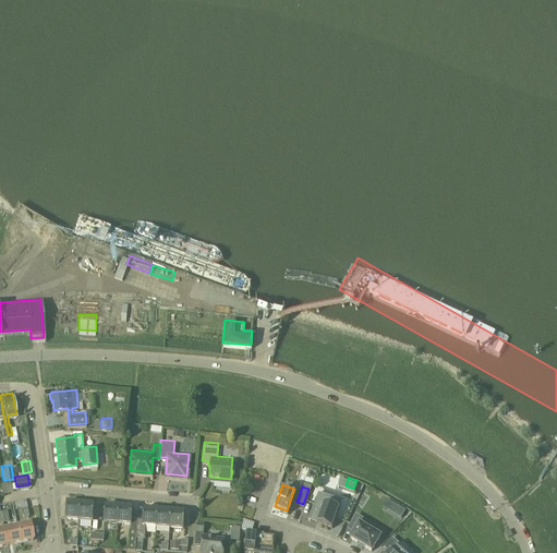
[(318,489),(313,503),(321,505),(316,519),(331,525),(339,504),(341,496),(326,491),(318,489)]
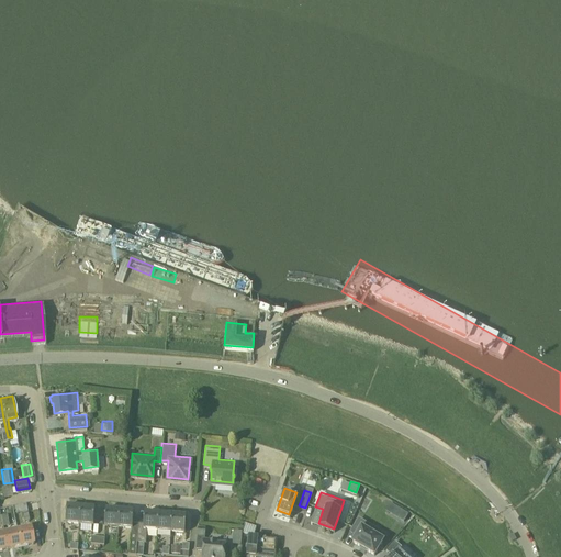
[(389,499),(385,508),(406,516),(410,509),(389,499)]
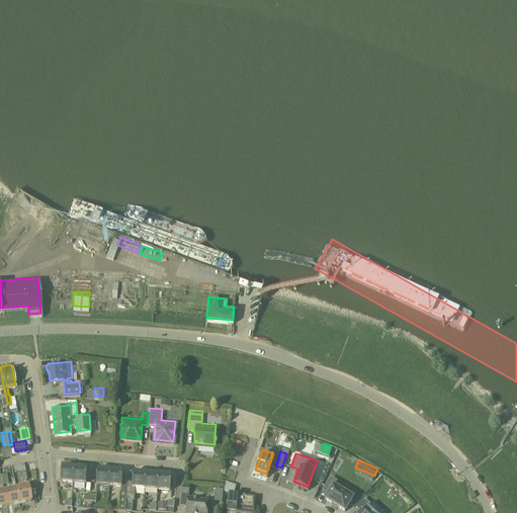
[(13,462),(14,468),(18,468),(20,477),(25,476),(22,460),(13,462)]
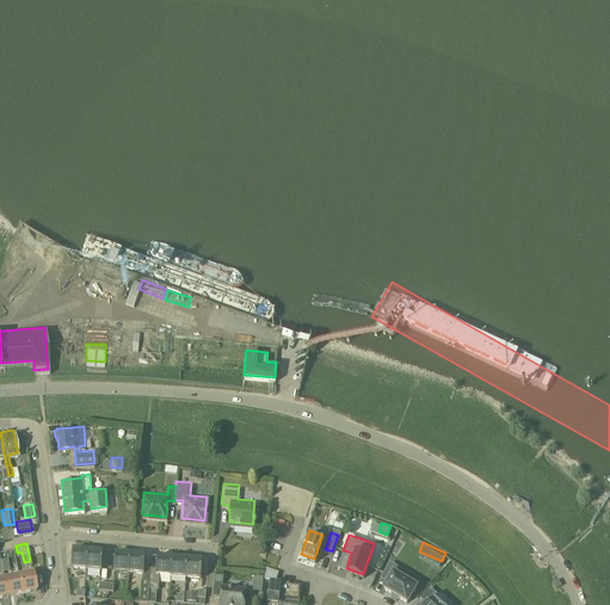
[(71,563),(86,565),(87,547),(73,545),(71,563)]
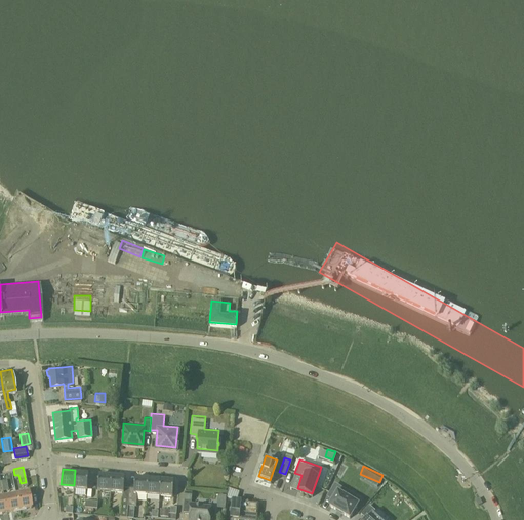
[(75,470),(74,485),(86,486),(88,471),(75,470)]
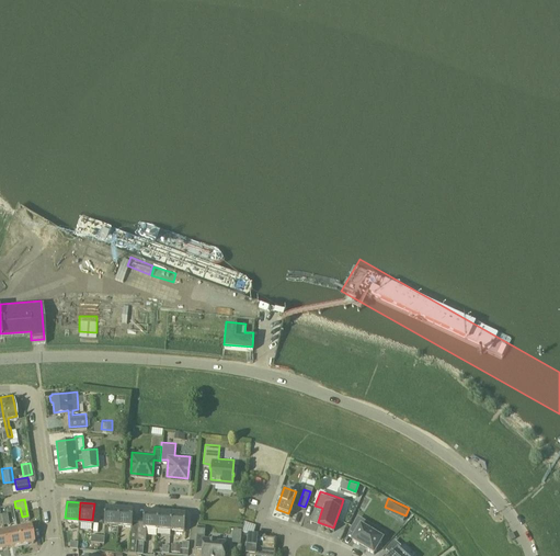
[(103,521),(117,522),(120,506),(105,503),(103,521)]
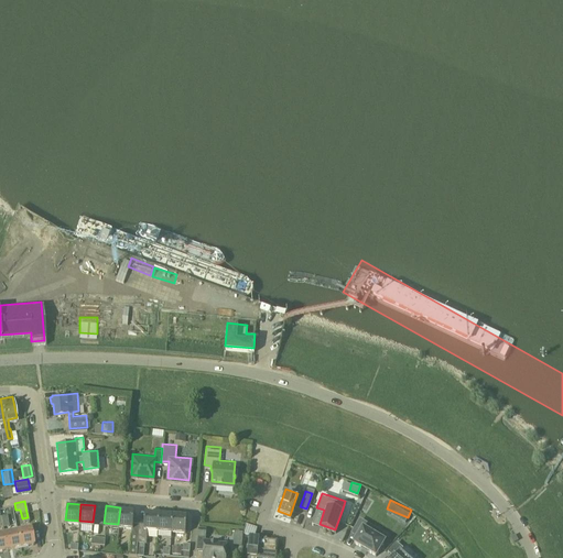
[(120,507),(118,524),(131,525),(129,551),(136,553),(138,521),(132,520),(133,509),(120,507)]
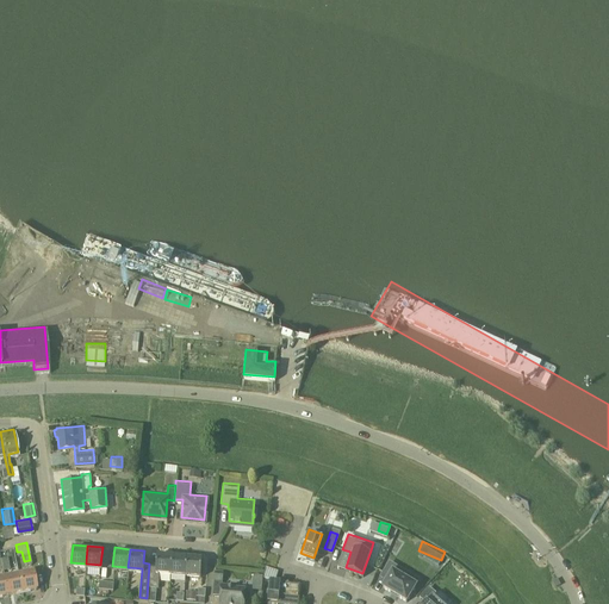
[(149,564),(147,598),(148,598),(148,597),(153,597),(154,590),(155,590),(156,584),(157,585),(159,570),(169,571),(172,553),(156,552),(155,564),(149,564)]
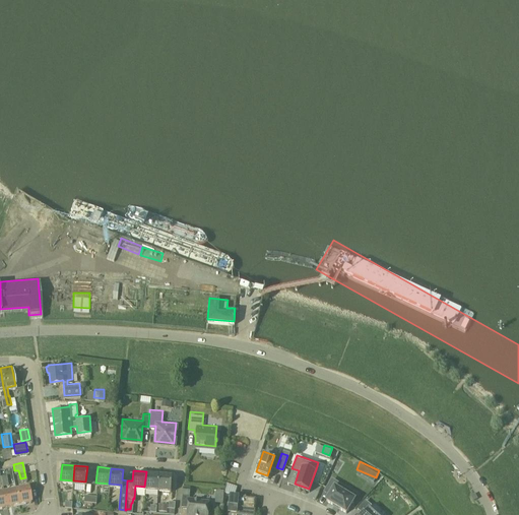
[(146,471),(144,487),(157,488),(158,472),(146,471)]
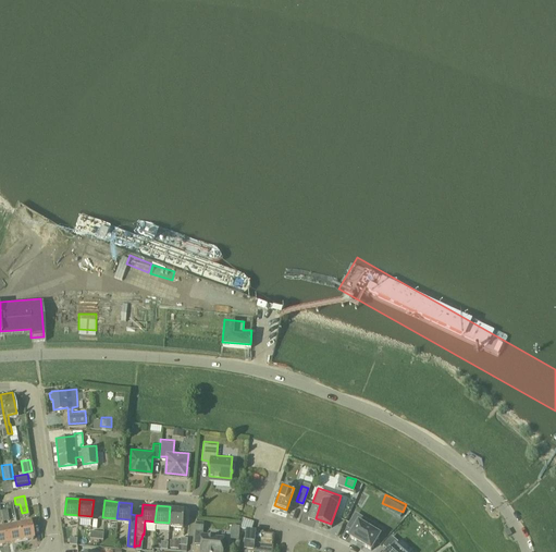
[(170,506),(169,523),(183,524),(184,507),(170,506)]
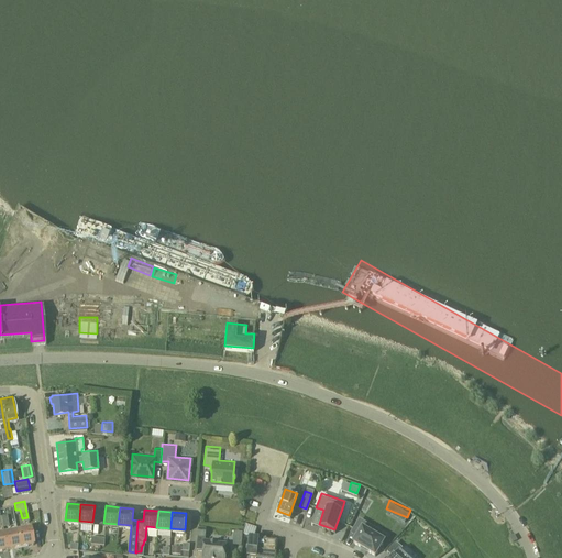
[(359,516),(351,529),(356,533),(353,539),(360,544),(367,547),(374,551),(383,537),(370,529),(373,524),(359,516)]
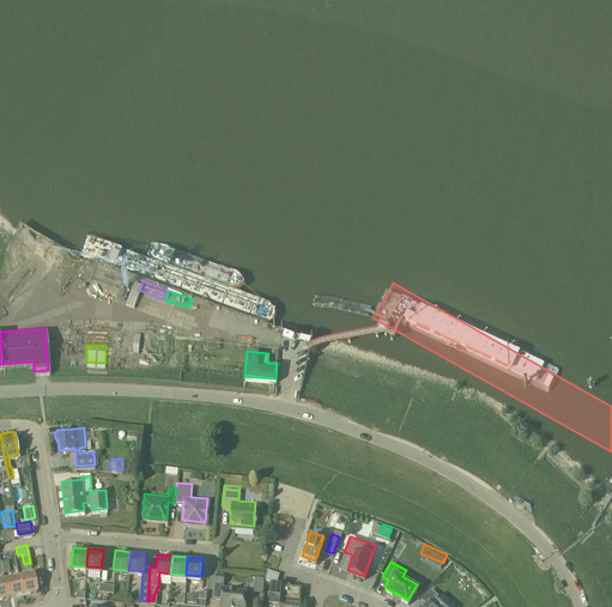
[(267,566),(265,575),(276,577),(278,569),(267,566)]
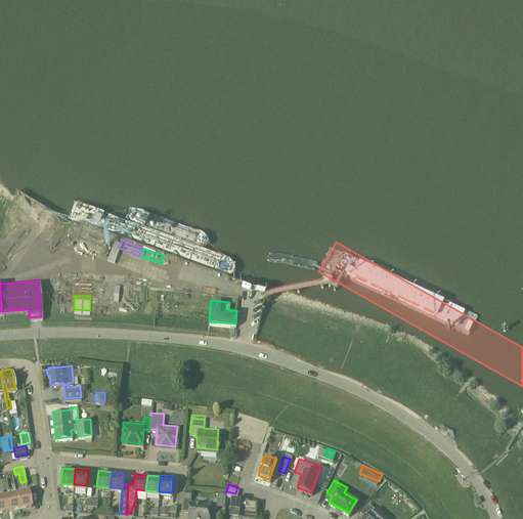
[(191,495),(192,487),(184,486),(183,494),(191,495)]
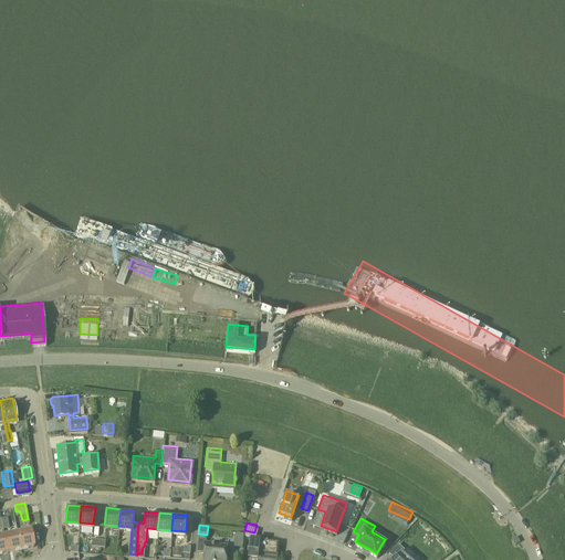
[(30,526),(17,529),(20,545),(33,542),(30,526)]
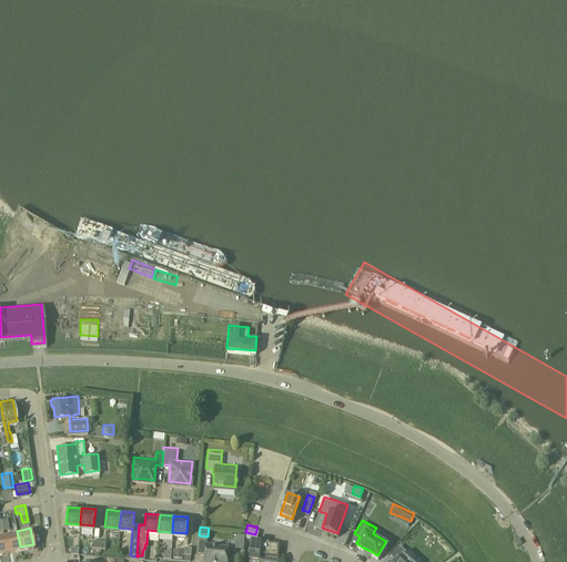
[(17,531),(3,533),(7,550),(20,547),(17,531)]
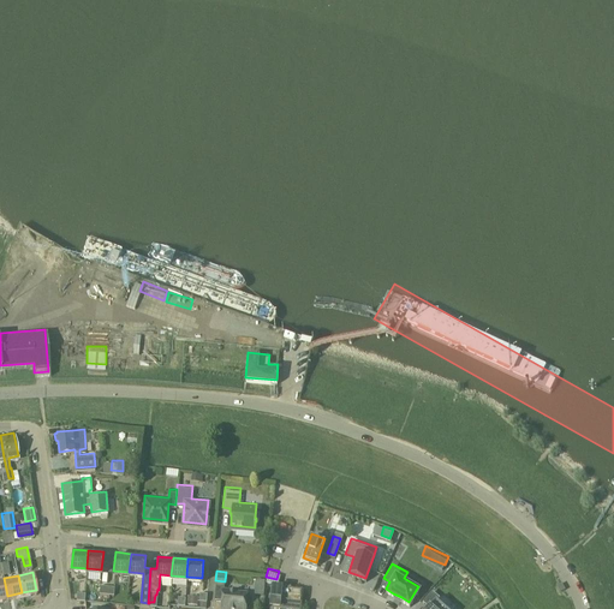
[(255,575),(254,590),(263,591),(264,575),(255,575)]
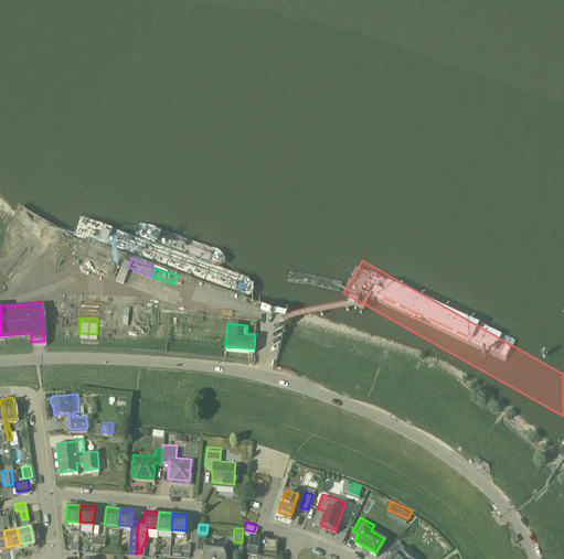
[(277,539),(249,536),(247,554),(248,555),(248,554),(274,556),(275,556),(276,539),(277,539)]
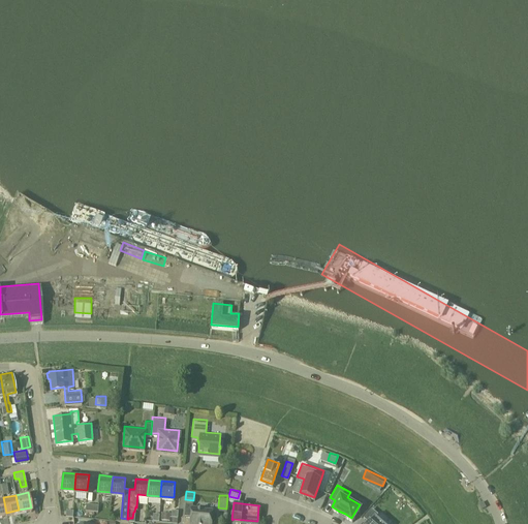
[(211,523),(212,507),(204,506),(204,504),(191,503),(190,523),(196,523),(197,523),(198,522),(211,523)]
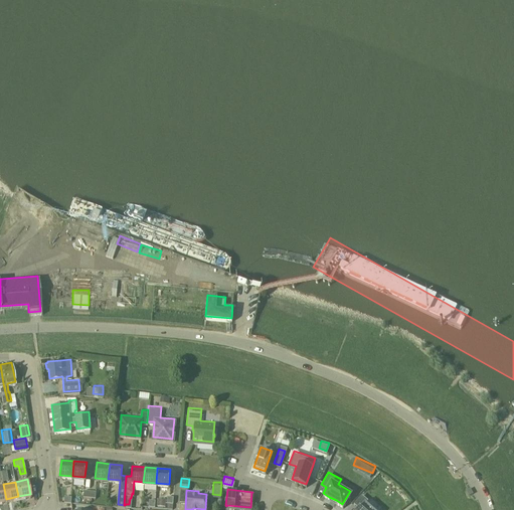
[(355,509),(375,509),(365,500),(367,497),(361,492),(353,501),(359,506),(355,509)]
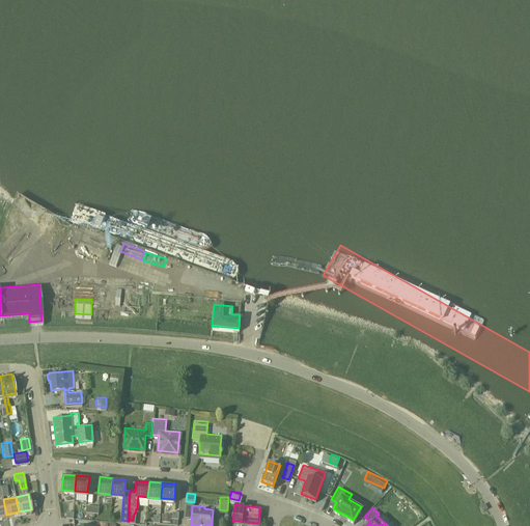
All buildings are outlined.
